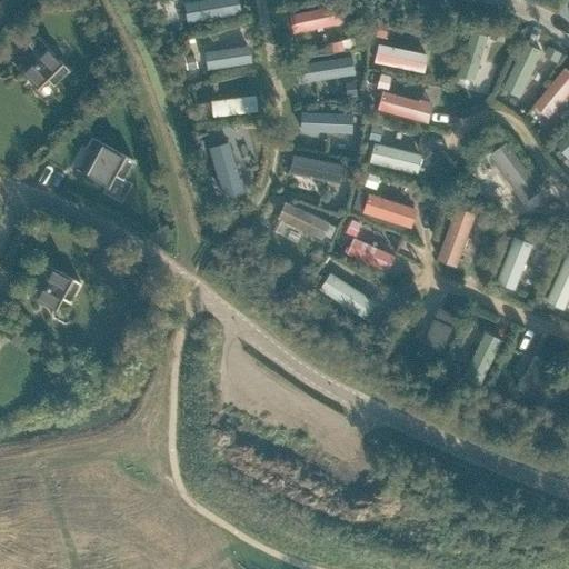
[(377,21),(375,35),(383,36),(387,22),(377,21)]
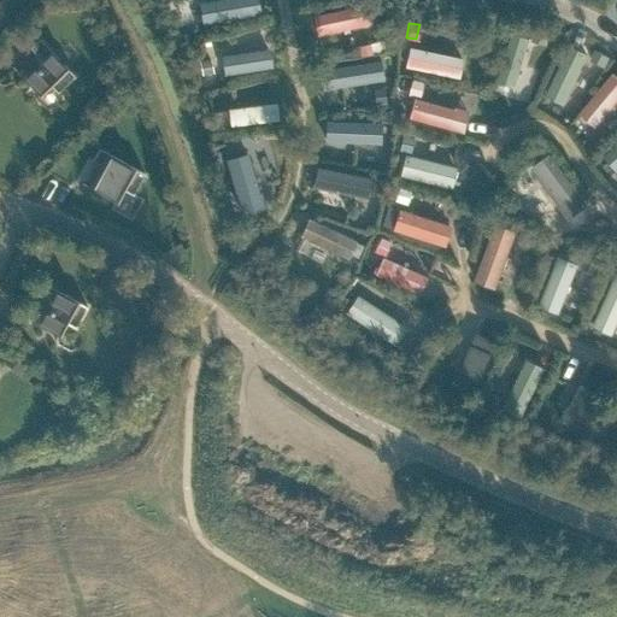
[(535,30),(533,39),(546,43),(550,35),(535,30)]
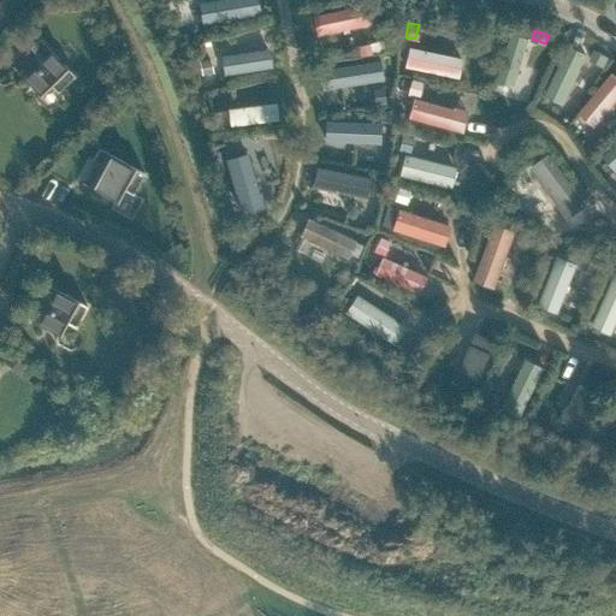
[(36,53),(17,71),(40,94),(49,84),(58,93),(75,75),(40,39),(30,47),(36,53)]
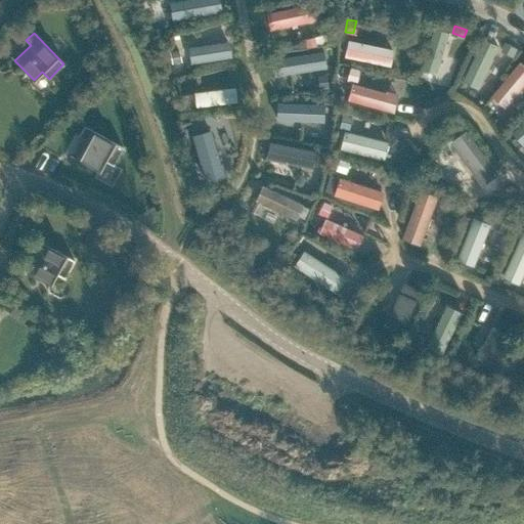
[(324,34),(304,39),(306,47),(326,42),(324,34)]
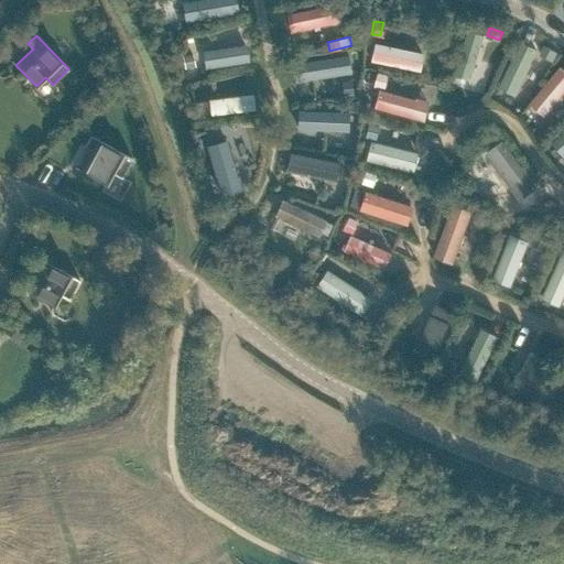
[(545,45),(541,54),(553,60),(557,52),(545,45)]
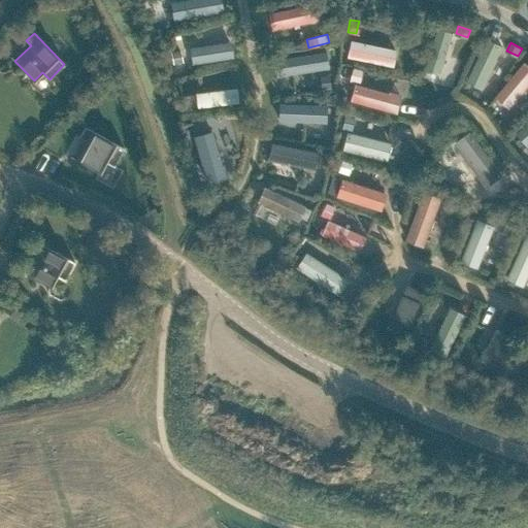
[(345,45),(344,57),(352,58),(354,46),(345,45)]
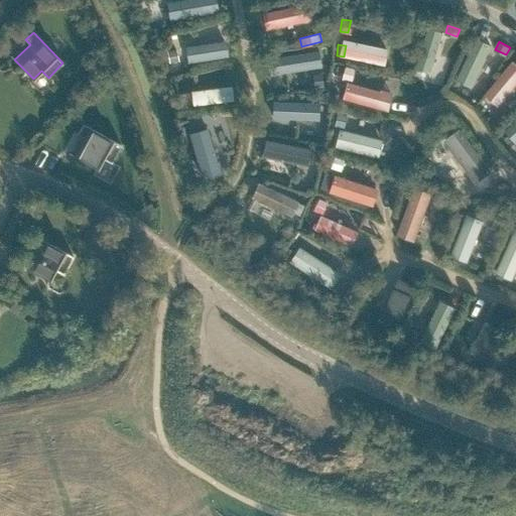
[(176,48),(166,50),(168,62),(178,60),(176,48)]
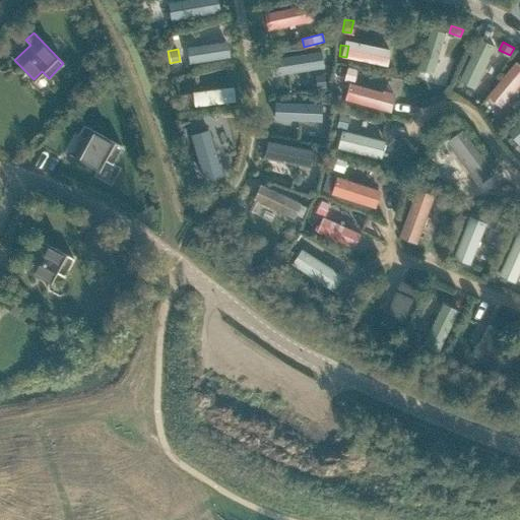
[(347,67),(344,78),(352,80),(355,69),(347,67)]
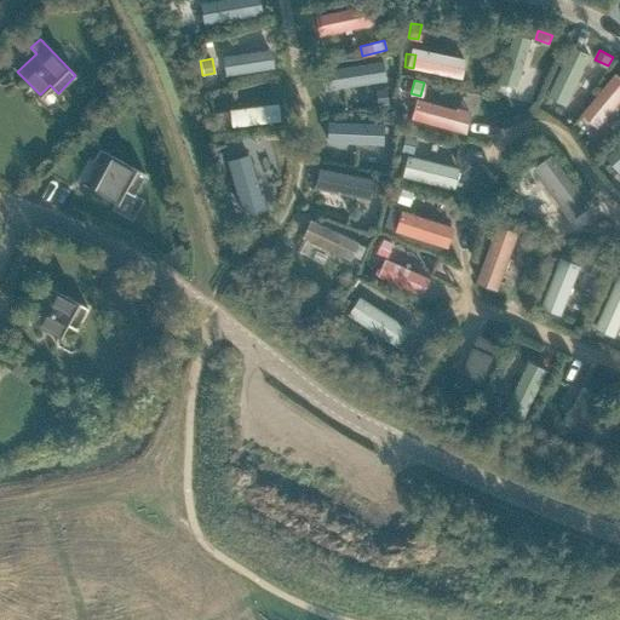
[(385,89),(375,90),(377,104),(386,103),(385,89)]
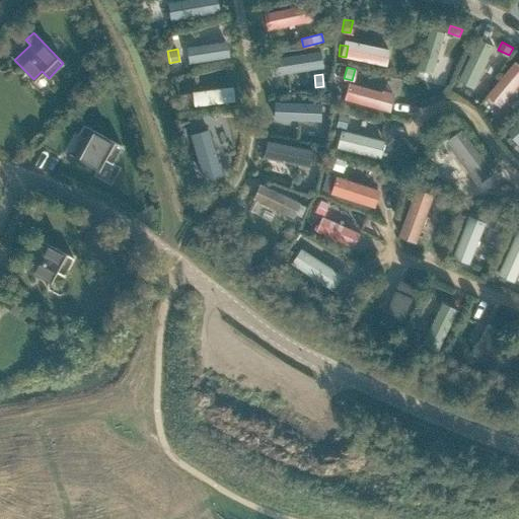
[(108,78),(101,85),(112,95),(119,89),(108,78)]
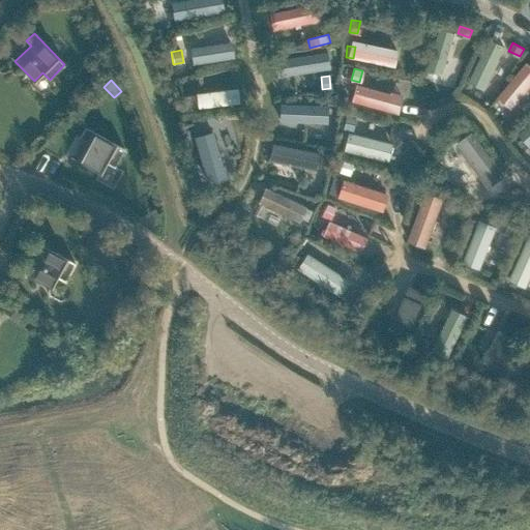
[(346,116),(344,128),(352,129),(354,118),(346,116)]
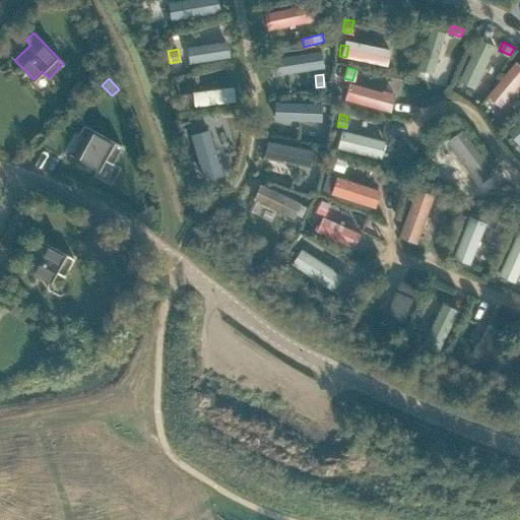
[(85,138),(74,157),(99,170),(104,159),(112,164),(122,145),(84,125),(78,134),(85,138)]
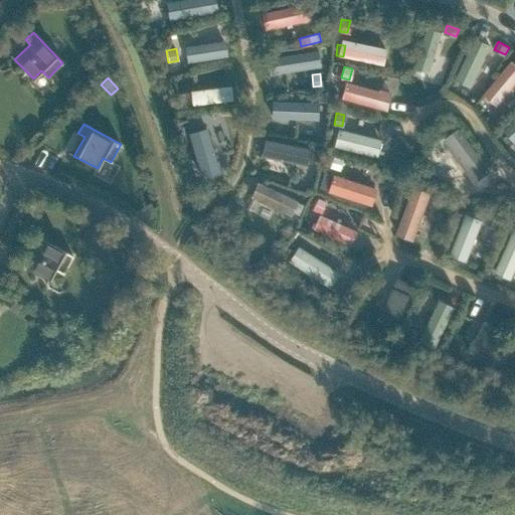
[(313,149),(310,162),(319,164),(322,151),(313,149)]
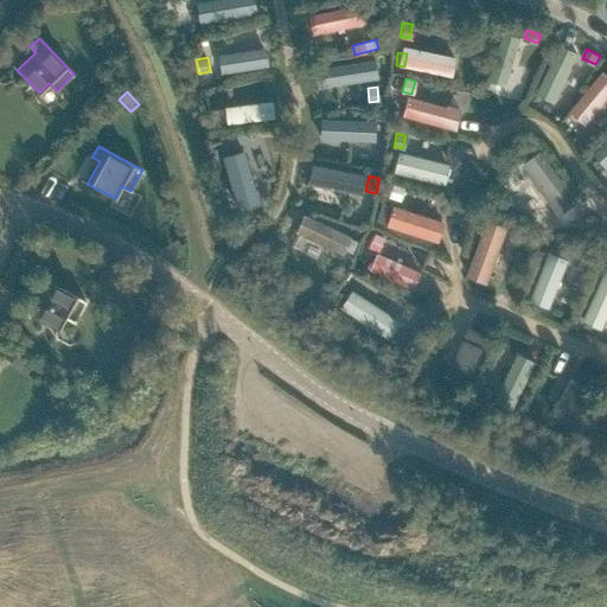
[(394,185),(389,197),(400,200),(403,189),(394,185)]
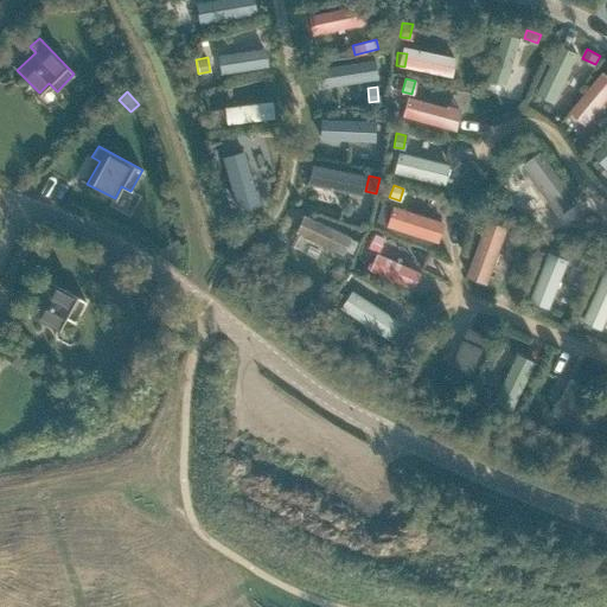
[(375,234),(369,246),(378,250),(383,238),(375,234)]
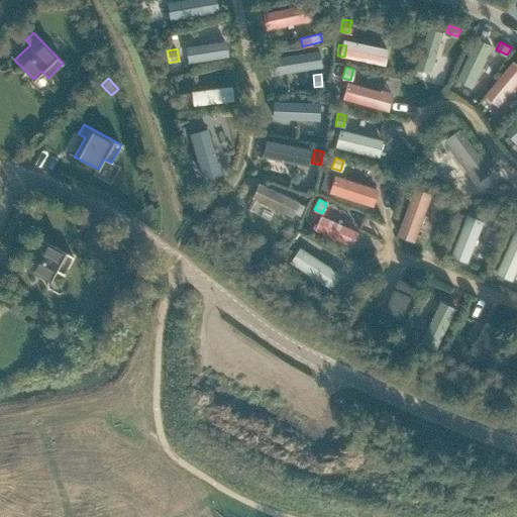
[(491,217),(489,224),(502,229),(504,222),(491,217)]
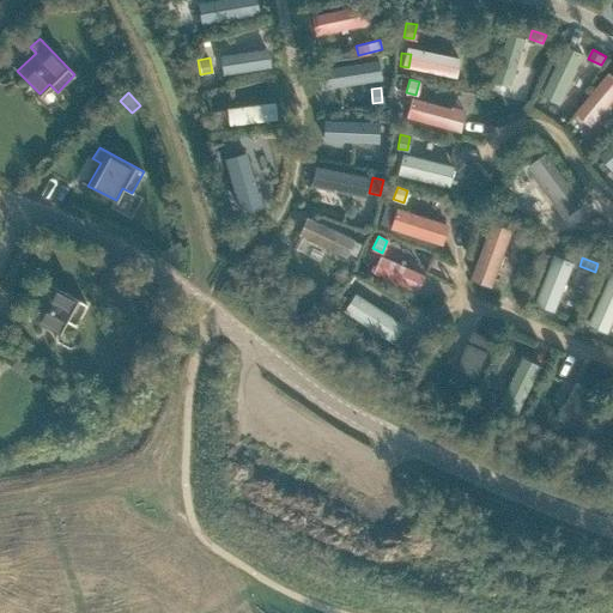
[(43,295),(31,317),(59,333),(66,320),(76,326),(87,304),(42,279),(36,291),(43,295)]
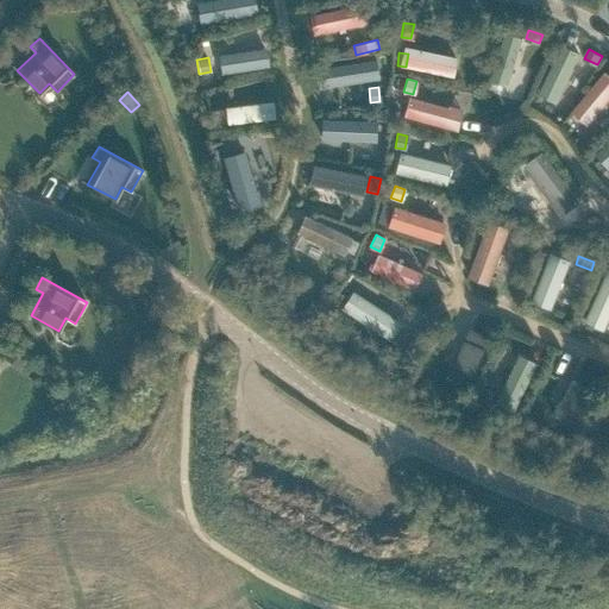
[(338,293),(332,301),(339,306),(345,296),(338,293)]
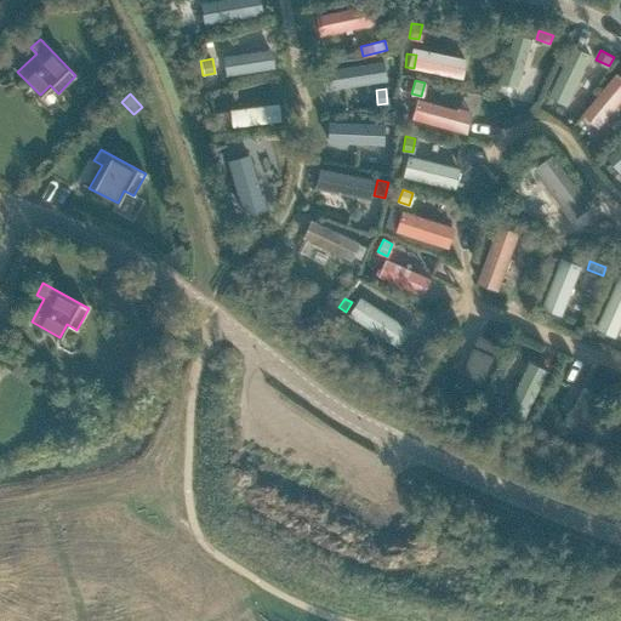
[(20,342),(12,351),(21,358),(28,351),(20,342)]
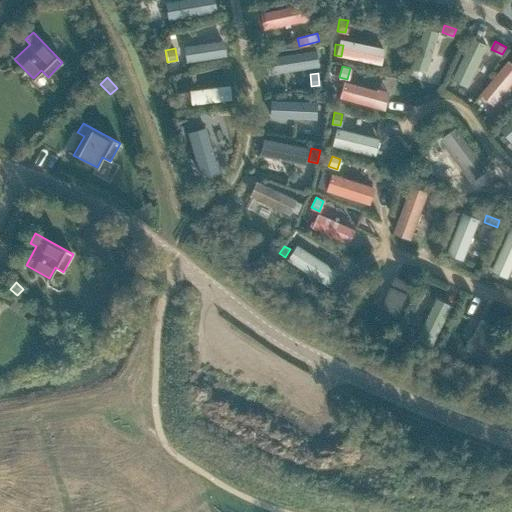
[(10,295),(4,301),(13,312),(20,305),(10,295)]
